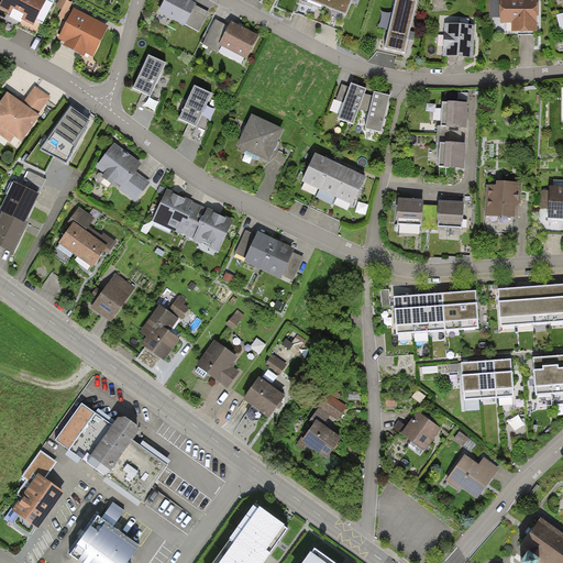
[(50,1),(47,0),(4,0),(0,11),(36,29),(50,1)]
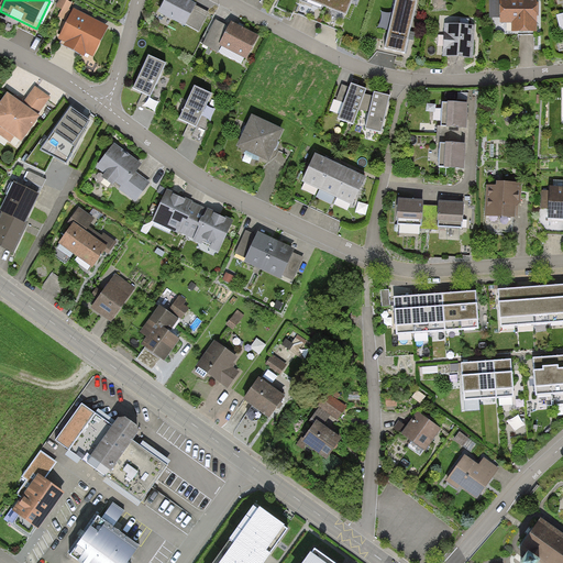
[(194,7),(181,0),(164,0),(156,14),(183,29),(194,7)]
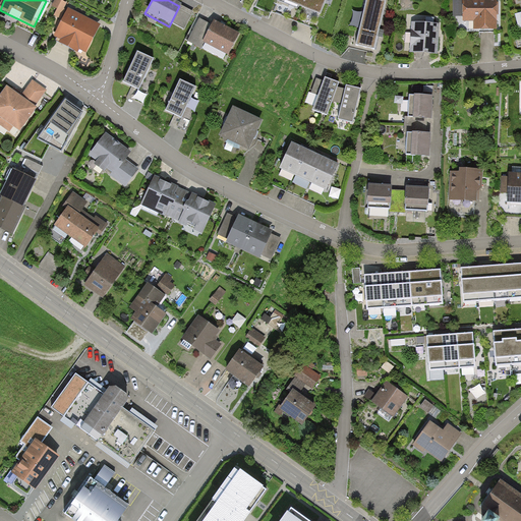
[(325,0),(305,0),(303,7),(320,13),(325,0)]
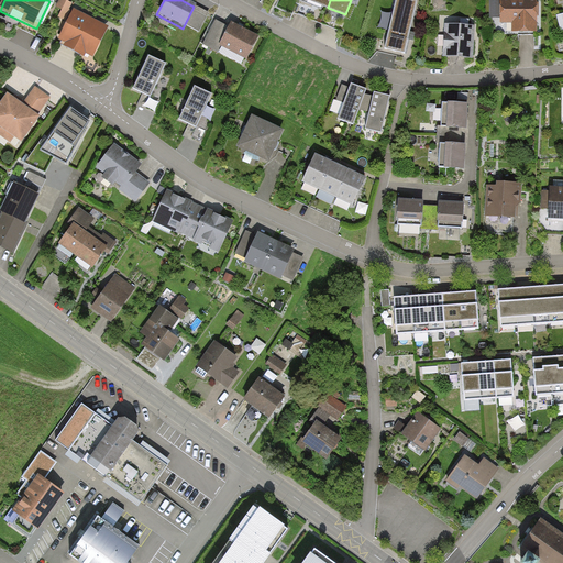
[(399,0),(393,0),(378,55),(404,61),(418,4),(399,0)]
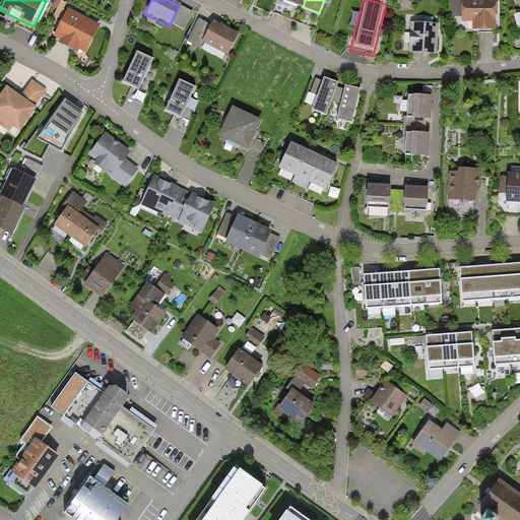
[(497,0),(462,1),(463,31),(497,30),(497,0)]
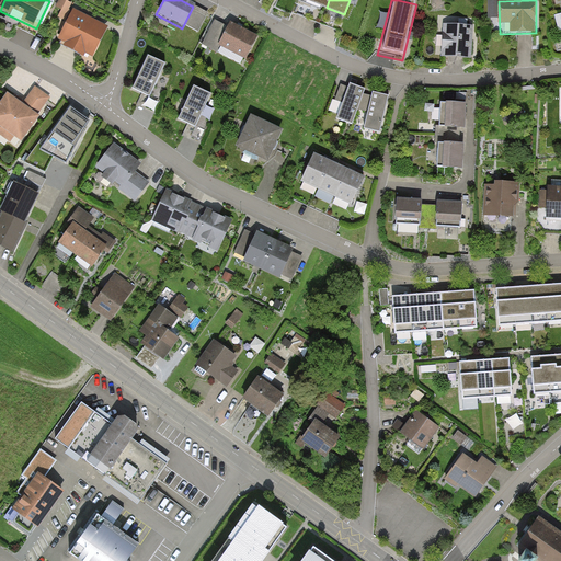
[(110,31),(75,13),(60,43),(95,59),(110,31)]
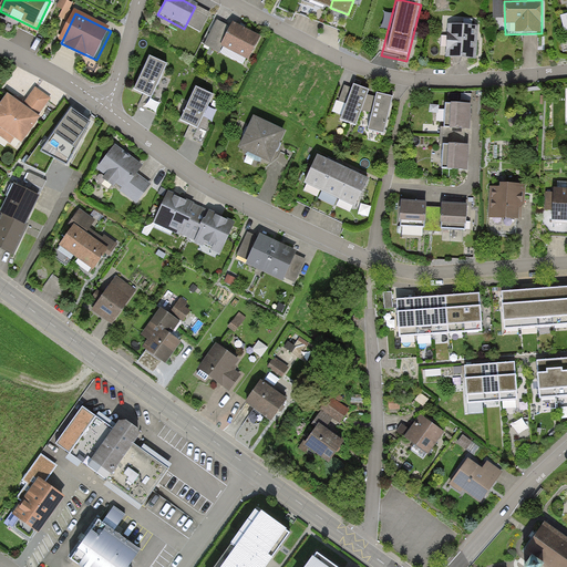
[(445,22),(442,60),(474,62),(476,24),(445,22)]
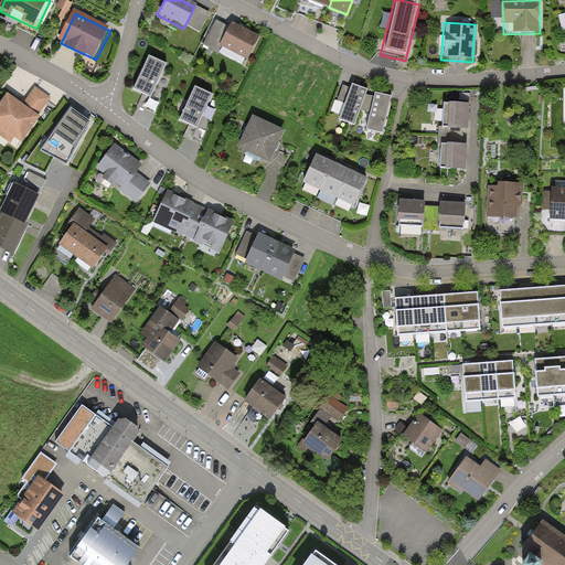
[(217,49),(245,63),(257,40),(230,25),(217,49)]
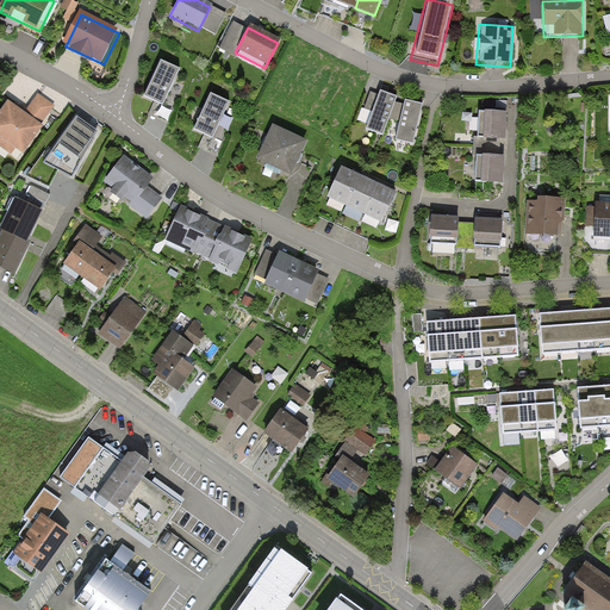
[(157,107),(176,70),(157,62),(138,98),(157,107)]
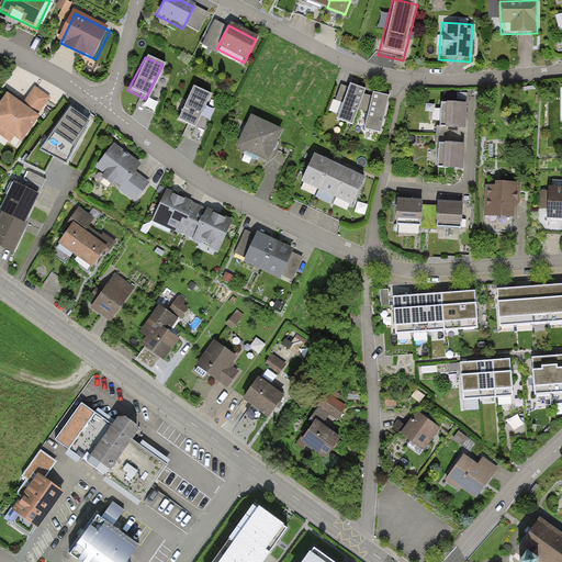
[(153,96),(161,98),(165,86),(156,83),(153,96)]
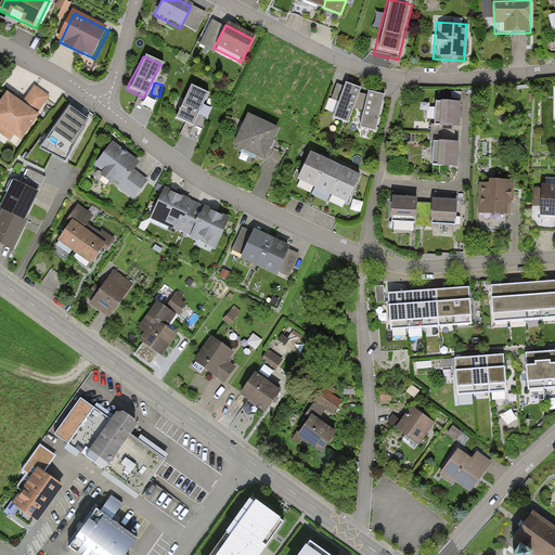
[(34,84),(26,101),(43,108),(51,91),(34,84)]
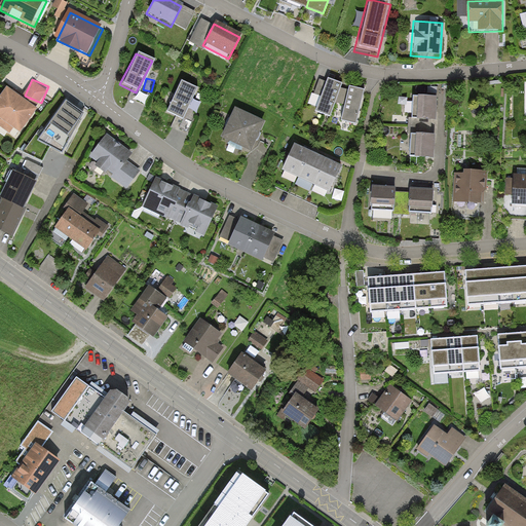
[(312,113),(326,118),(338,87),(325,81),(312,113)]
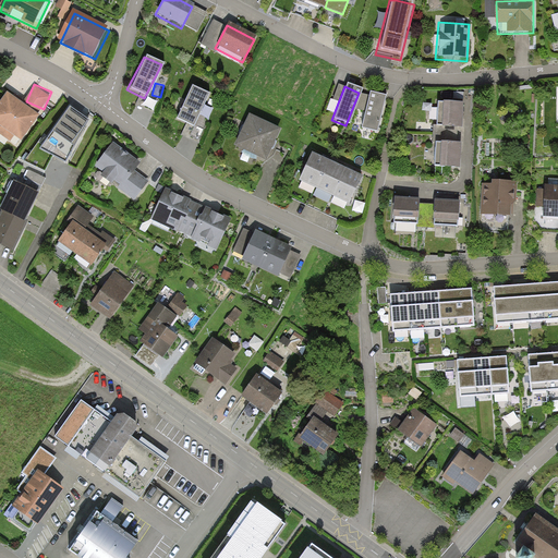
[(208,97),(189,87),(172,121),(192,131),(208,97)]
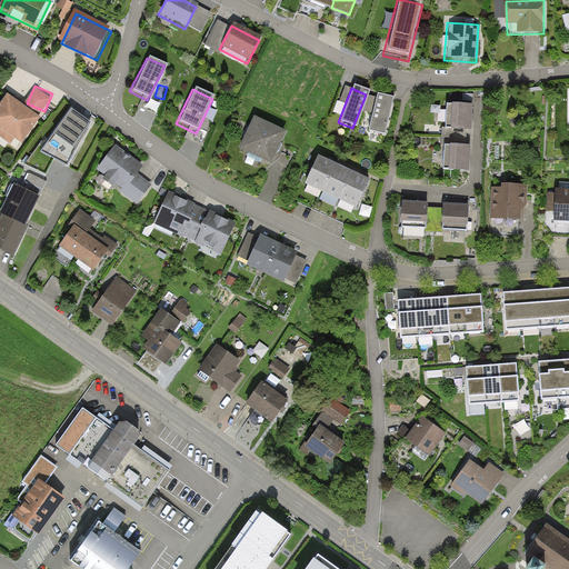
[(365,132),(380,135),(390,100),(375,96),(365,132)]
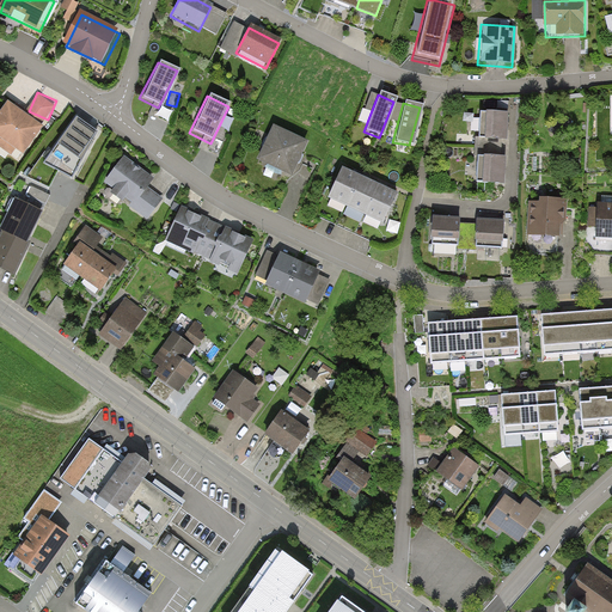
[(160,115),(172,117),(175,108),(163,105),(160,115)]
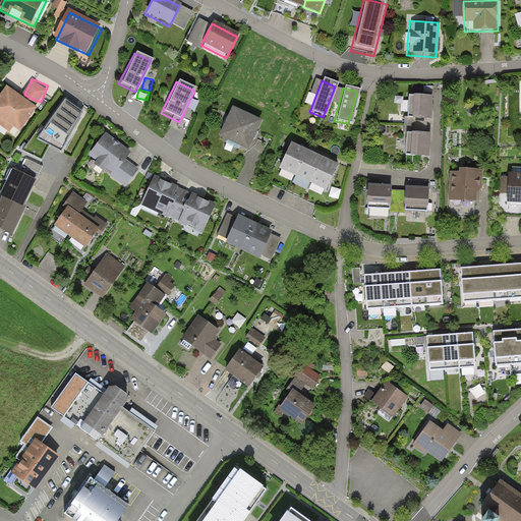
[(0,105),(0,119),(23,136),(41,113),(11,91),(0,105)]
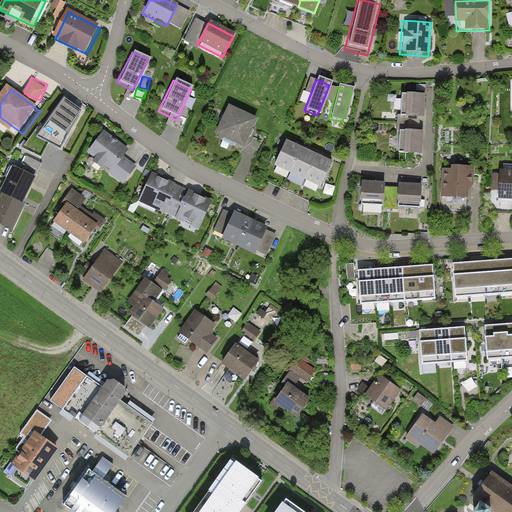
[(191,112),(196,97),(188,95),(183,109),(191,112)]
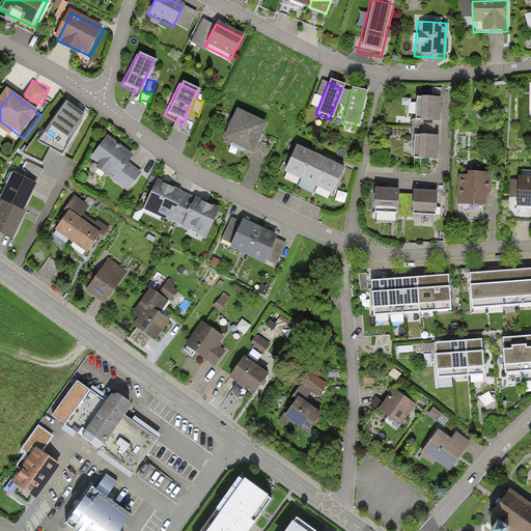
[(439,101),(414,99),(413,121),(438,122),(439,101)]
